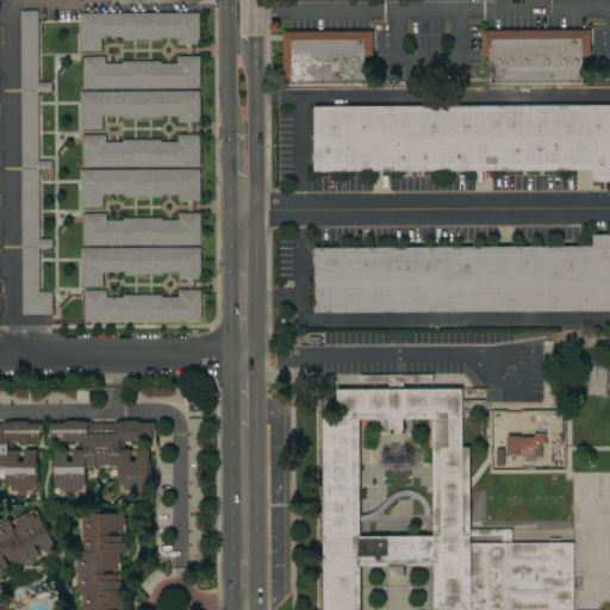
[(22,247),(20,247),(20,11),(38,11),(38,82),(51,82),(51,92),(38,92),(38,161),(51,161),(51,169),(38,169),(38,238),(51,238),(51,248),(38,248),(38,292),(51,292),(51,316),(22,316),(22,247)]
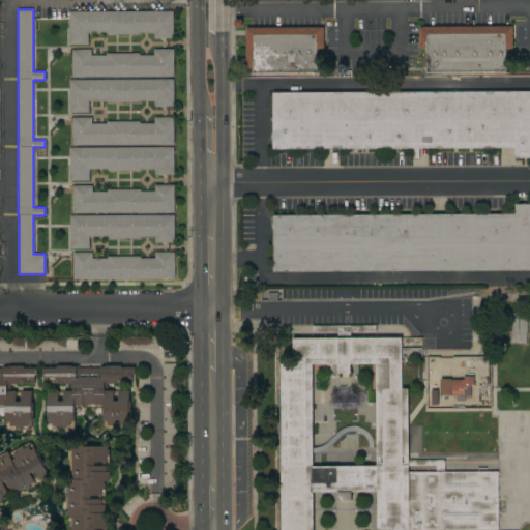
[(173,11),(173,38),(153,38),(153,32),(139,32),(139,34),(106,34),(115,50),(88,33),(88,45),(68,45),(68,11),(173,11)]
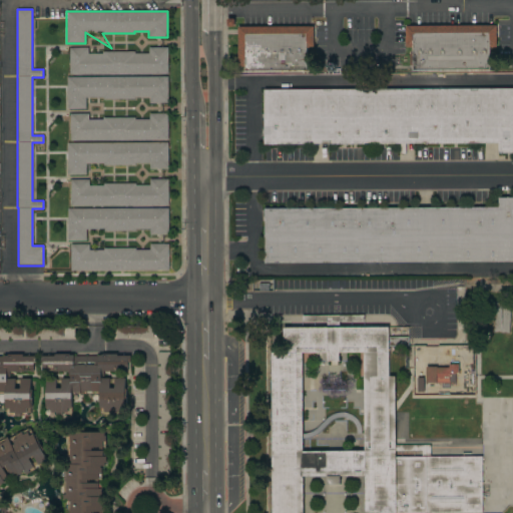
[(412,70),(412,65),(409,65),(409,54),(412,54),(412,47),(405,47),(405,26),(496,25),(496,47),(489,47),(490,70),(412,70)]
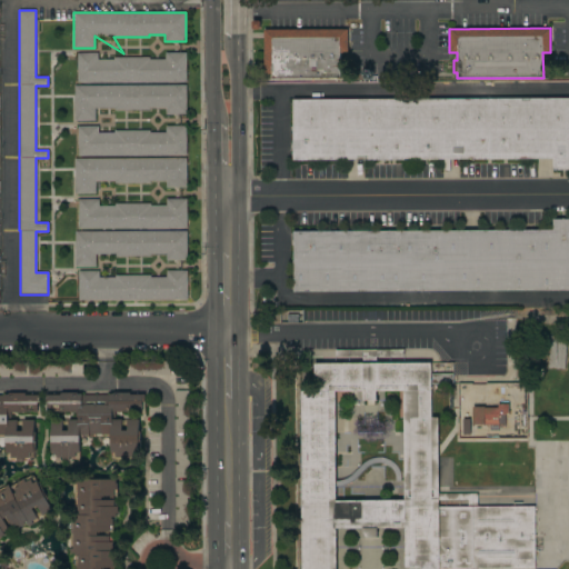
[(271,79),(271,73),(263,73),(263,30),(347,29),(348,76),(340,76),(340,79),(271,79)]
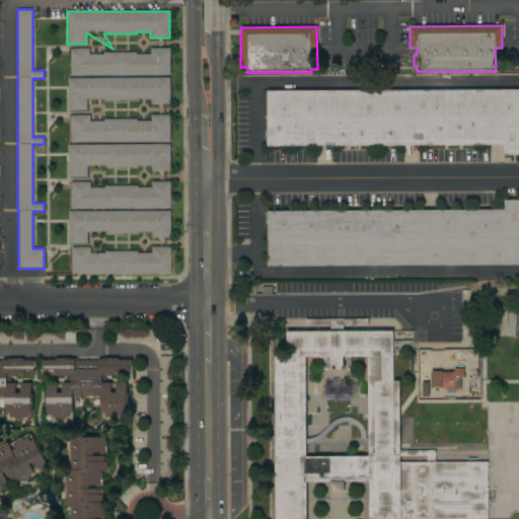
[(70,75),(70,49),(89,49),(89,54),(103,54),(103,53),(136,52),(136,55),(150,54),(150,48),(169,48),(169,75),(70,75)]
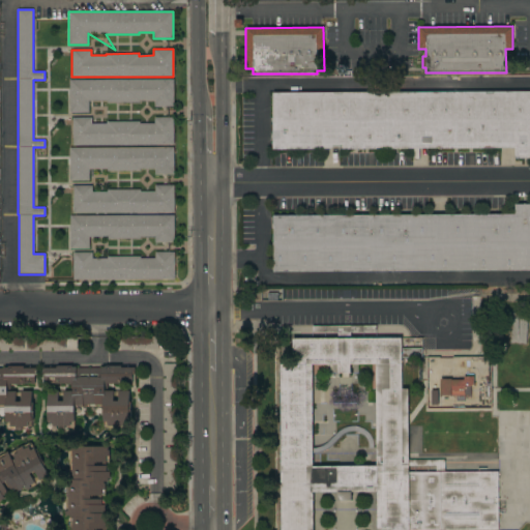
[(173,79),(173,107),(154,107),(154,100),(139,100),(139,102),(106,102),(106,100),(88,100),(88,113),(69,113),(69,80),(173,79)]
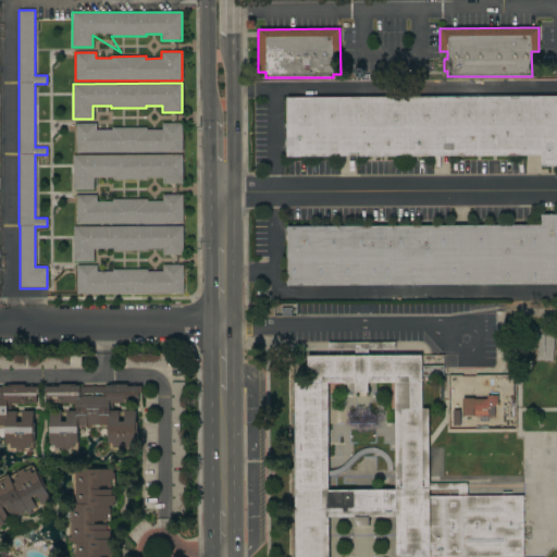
[(556,96),(556,165),(541,166),(541,156),(286,157),(286,98),(556,96)]
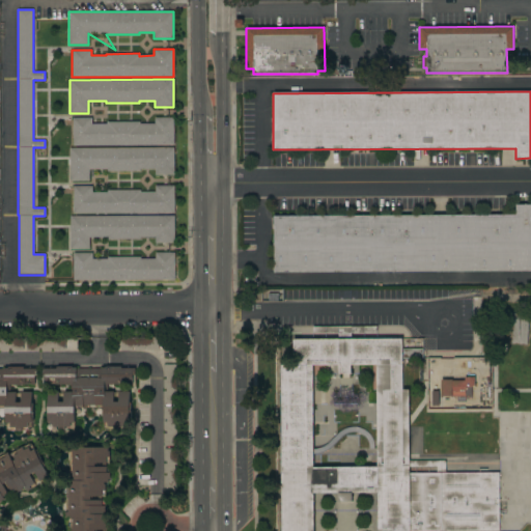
[(72,145),(72,118),(91,118),(91,123),(106,123),(106,121),(139,121),(139,123),(155,123),(155,117),(173,117),(174,145),(72,145)]
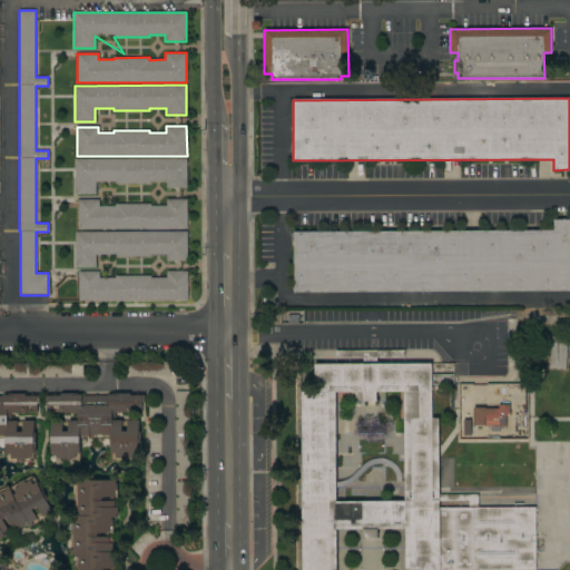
[(186,158),(186,188),(166,188),(166,182),(150,182),(150,184),(115,184),(115,182),(96,182),(96,194),(75,194),(75,159),(186,158)]
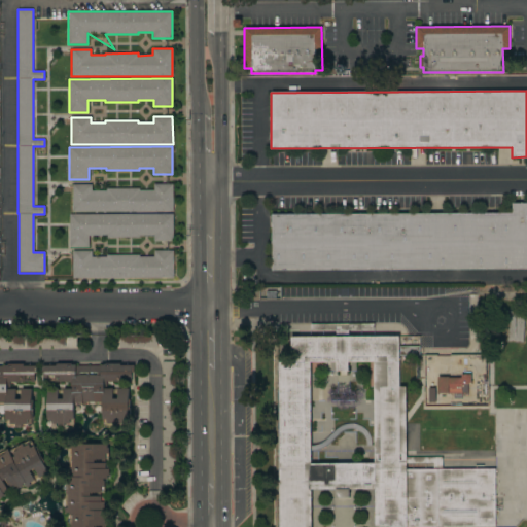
[(72,212),(72,184),(92,184),(92,190),(106,190),(106,188),(139,188),(139,190),(153,190),(153,184),(173,184),(173,211),(72,212)]
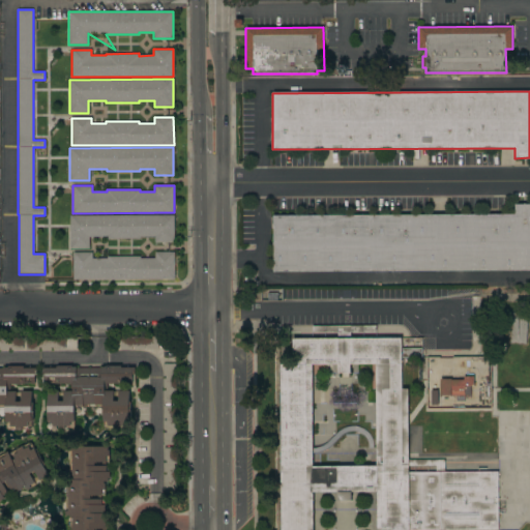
[(529,270),(273,272),(273,215),(514,214),(514,204),(529,204),(529,270)]
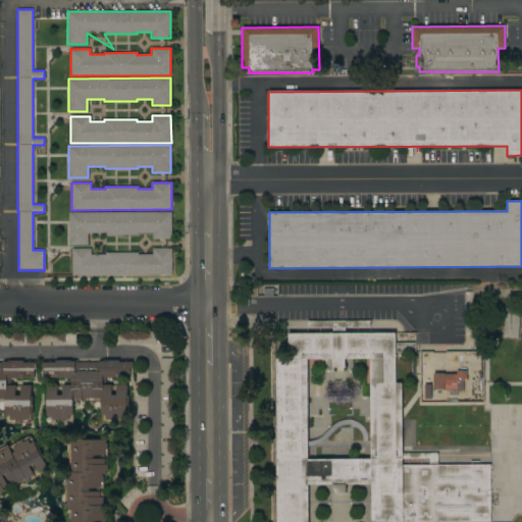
[(171,212),(171,239),(152,239),(152,232),(138,232),(138,235),(105,235),(105,233),(88,233),(88,245),(68,245),(68,212),(171,212)]
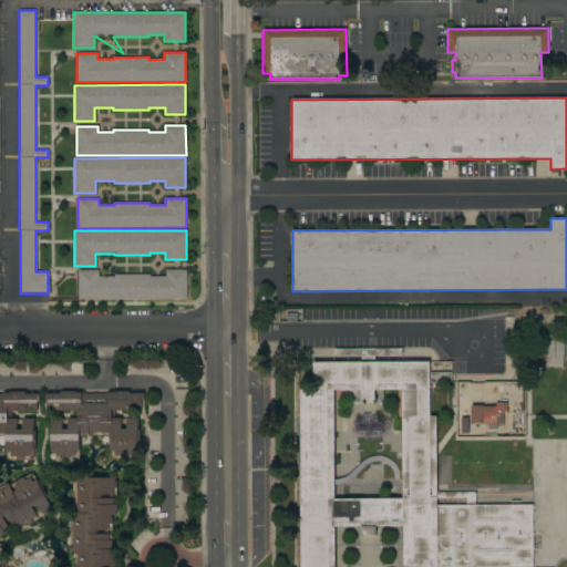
[(78,299),(78,270),(99,270),(99,276),(114,276),(114,275),(150,274),(150,276),(165,276),(165,269),(186,269),(186,299),(78,299)]
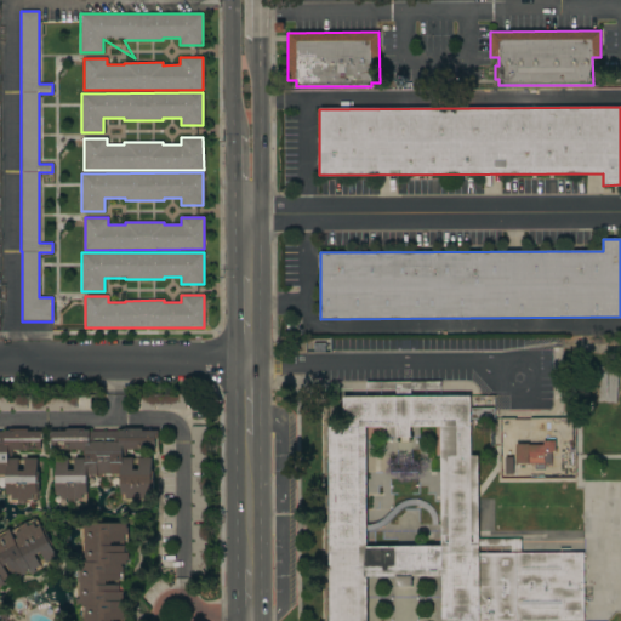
[(343,427),(343,397),(365,397),(365,382),(440,382),(440,397),(469,397),(469,409),(494,409),(494,419),(471,419),(471,456),(478,456),(478,539),(520,539),(520,552),(584,552),(584,620),(329,620),(329,427),(343,427)]
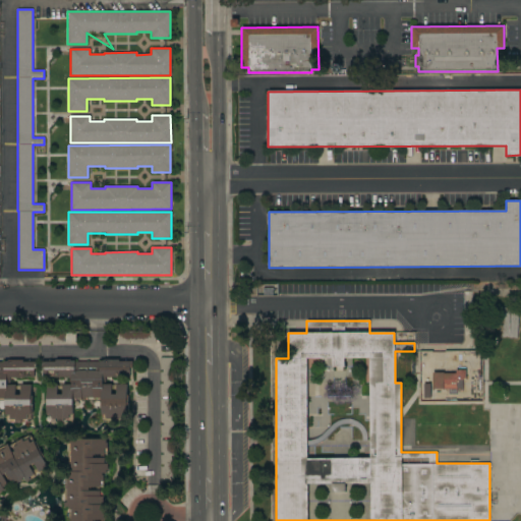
[(143,343),(143,341),(141,341),(141,343),(131,344),(131,341),(129,341),(129,344),(117,344),(117,331),(156,331),(156,343),(143,343)]
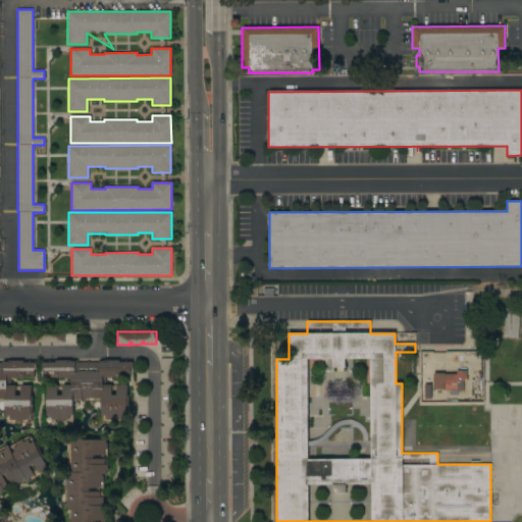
[(10,345),(10,343),(8,343),(8,345),(0,345),(0,332),(22,332),(22,345),(10,345)]
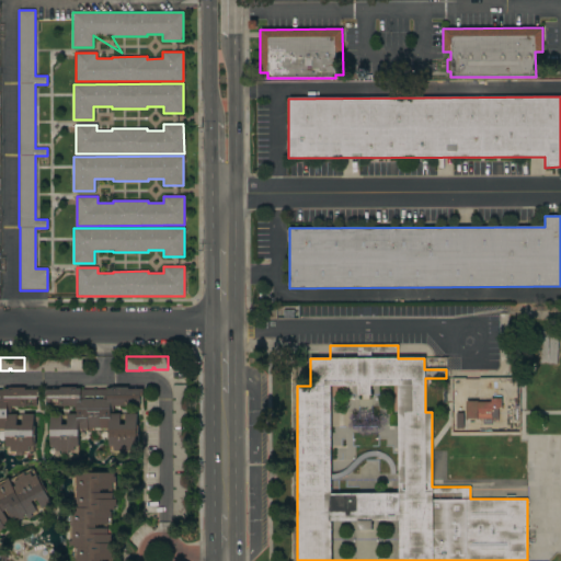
[(55,370),(55,368),(54,368),(54,370),(43,370),(43,368),(41,368),(41,370),(27,370),(27,357),(68,357),(68,370),(55,370)]
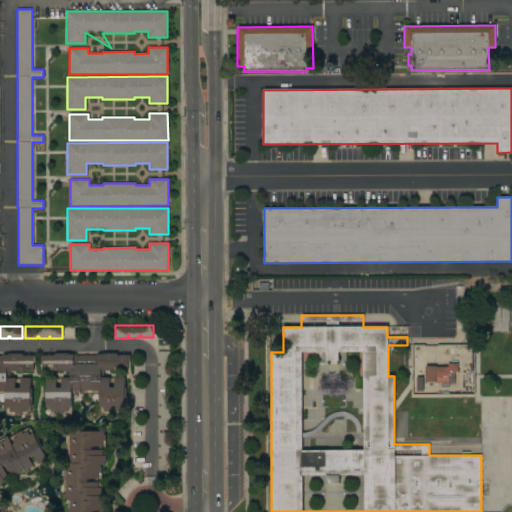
[(69,353),(69,354),(73,354),(73,356),(98,355),(98,354),(116,354),(117,356),(130,355),(130,361),(129,361),(130,370),(101,370),(101,377),(125,377),(125,414),(101,414),(100,412),(100,393),(93,393),(93,390),(78,390),(78,393),(71,393),(71,415),(49,415),(47,413),(47,412),(47,407),(45,407),(45,377),(70,377),(70,371),(43,371),(43,366),(41,366),(41,355),(54,355),(54,354),(69,353)]
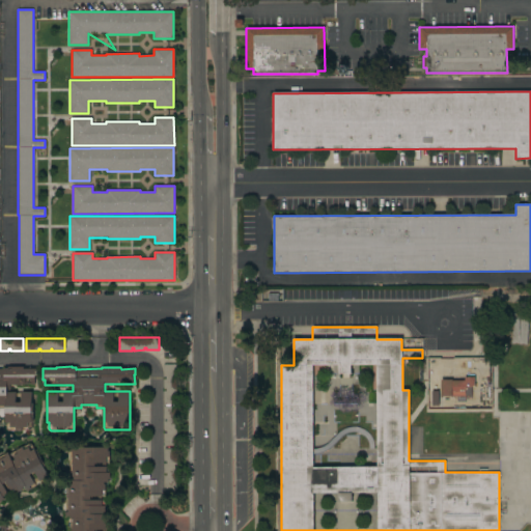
[(0,369),(4,369),(3,368),(7,368),(7,367),(23,367),(23,369),(37,368),(37,374),(36,374),(36,385),(6,385),(6,392),(31,391),(31,403),(33,403),(33,420),(32,420),(32,422),(31,422),(31,430),(7,430),(6,428),(6,422),(5,422),(5,408),(0,408),(0,369)]
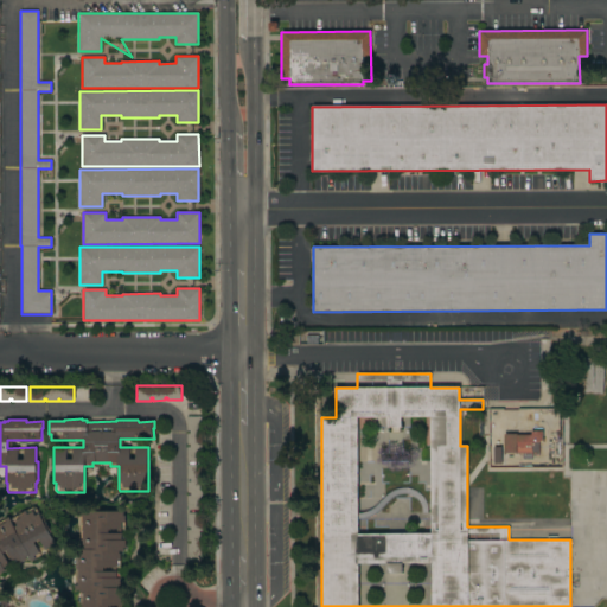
[(504,434),(517,434),(517,435),(531,435),(531,432),(543,430),(543,442),(538,442),(538,452),(532,452),(532,453),(504,453),(504,434)]
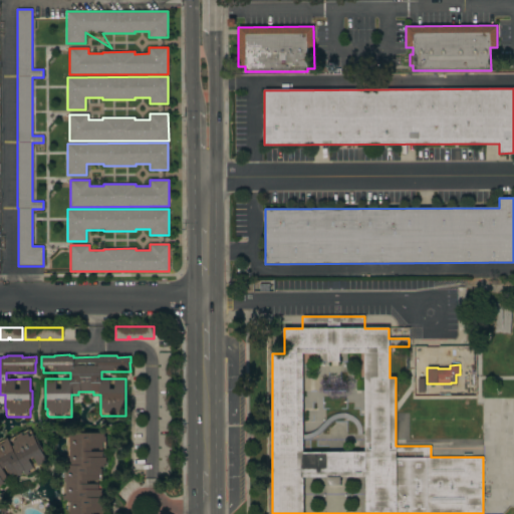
[(0,442),(7,438),(8,440),(16,436),(15,436),(22,432),(22,433),(28,429),(33,432),(43,450),(41,451),(48,464),(41,467),(39,467),(34,457),(29,459),(34,468),(33,469),(34,470),(33,471),(26,475),(24,471),(22,472),(23,473),(15,477),(13,478),(6,466),(2,469),(8,478),(7,478),(8,479),(7,482),(0,485),(0,442)]
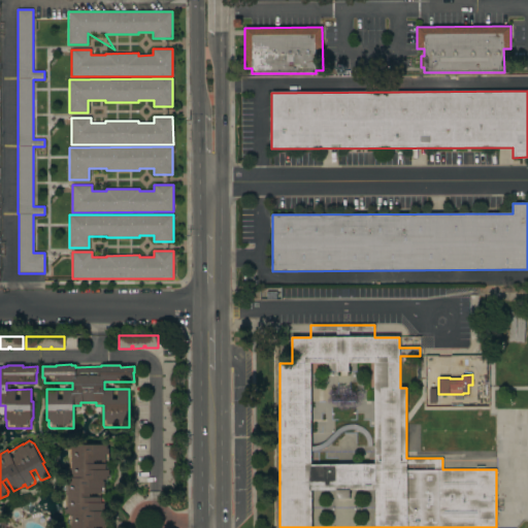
[(70,527),(70,513),(65,513),(65,477),(71,477),(72,444),(109,444),(108,458),(106,460),(105,460),(105,464),(108,466),(108,480),(103,480),(103,482),(105,482),(105,488),(104,488),(104,491),(102,493),(101,493),(101,497),(101,498),(104,499),(104,503),(105,503),(105,505),(109,505),(109,524),(105,527),(70,527)]
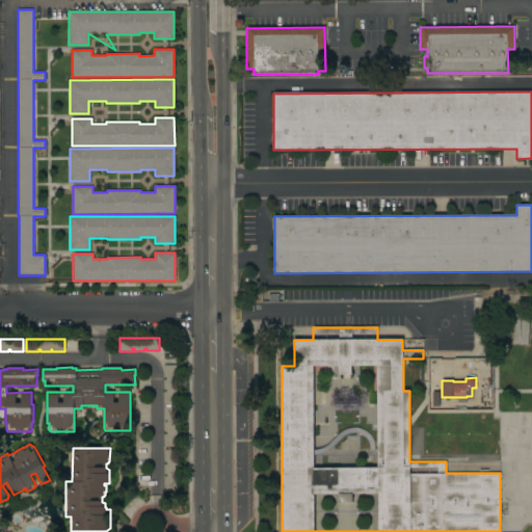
[(177,450),(177,488),(164,488),(164,476),(166,476),(166,474),(164,474),(164,464),(166,464),(166,462),(164,462),(164,450),(177,450)]
